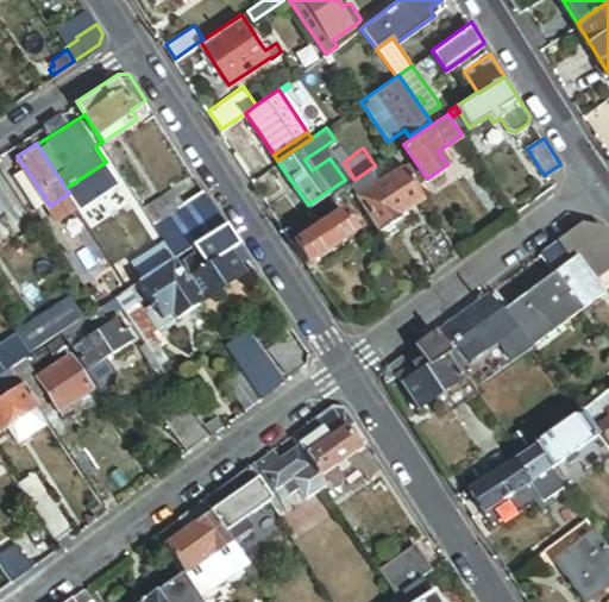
[(402,163),(394,151),(375,165),(355,180),(340,190),(352,209),(363,202),(357,193),(402,163)]
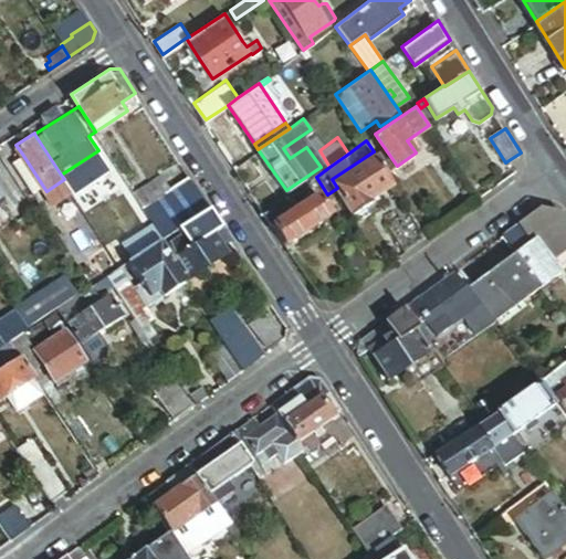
[(394,183),(374,151),(332,179),(337,188),(353,212),(373,200),(371,198),(394,183)]
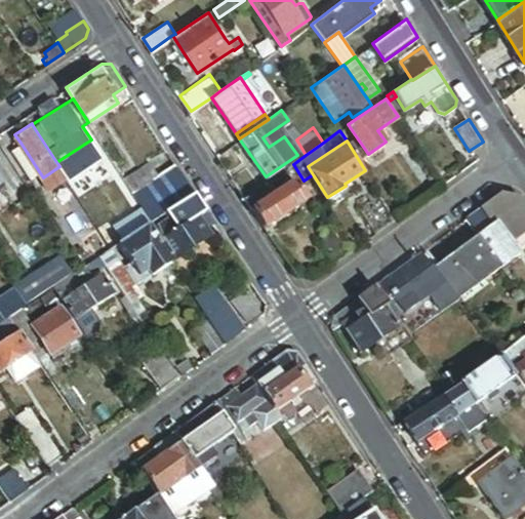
[(39,171),(21,143),(12,148),(31,176),(39,171)]
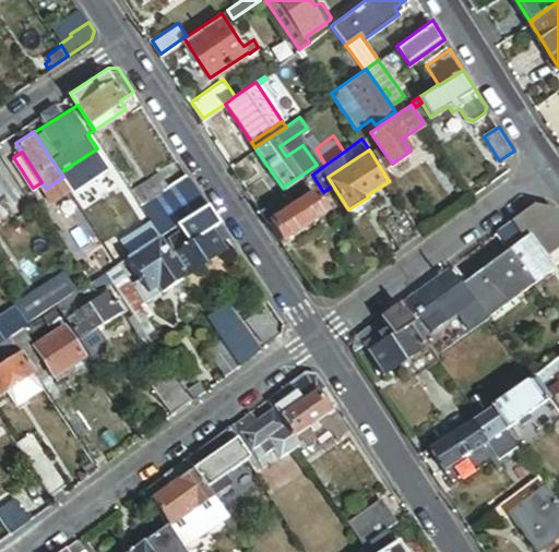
[(158,168),(131,187),(141,201),(168,182),(158,168)]
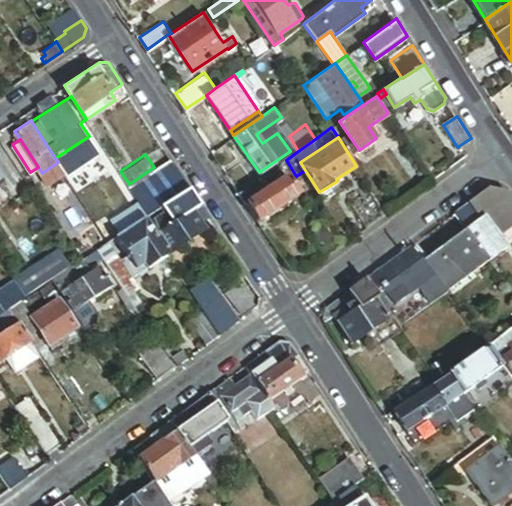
[(189,186),(170,157),(154,167),(129,184),(139,200),(148,213),(189,186)]
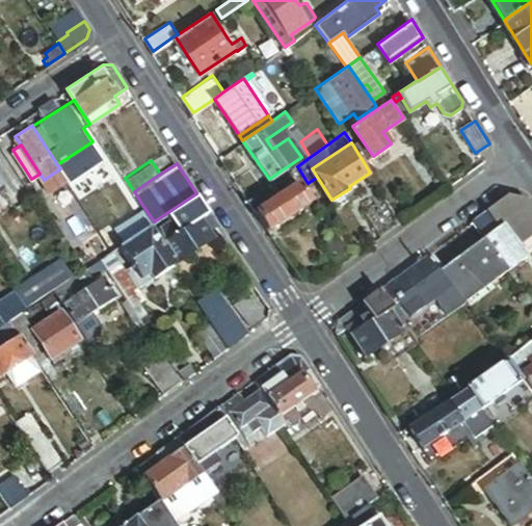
[(272,199),(257,209),(269,229),(312,201),(299,182),(282,193),(280,189),(270,194),(272,199)]
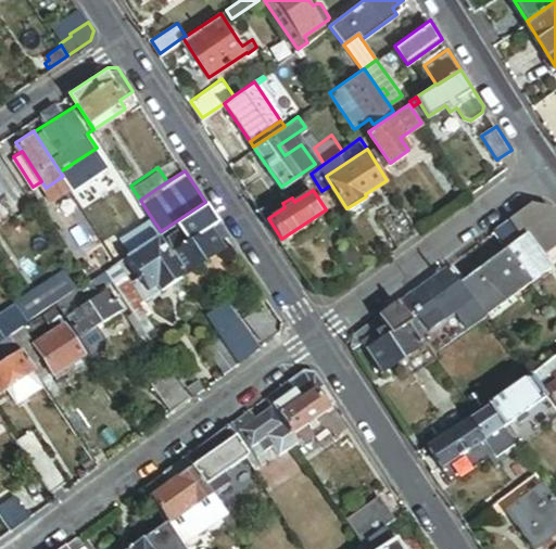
[(531,201),(494,228),(506,245),(530,279),(548,264),(539,251),(534,243),(552,231),(544,221),(555,213),(551,205),(531,201)]
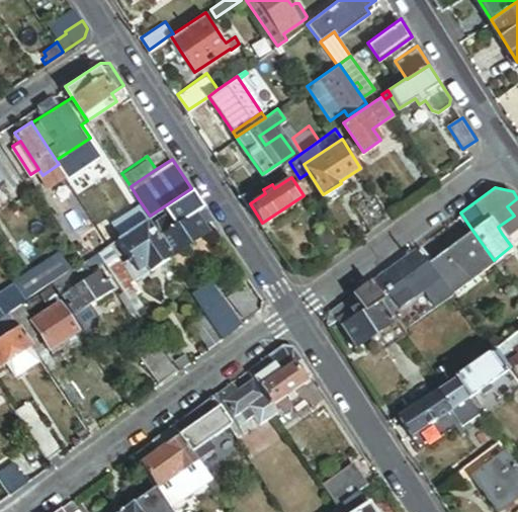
[(210,217),(191,188),(150,216),(145,220),(168,255),(207,229),(202,222),(210,217)]
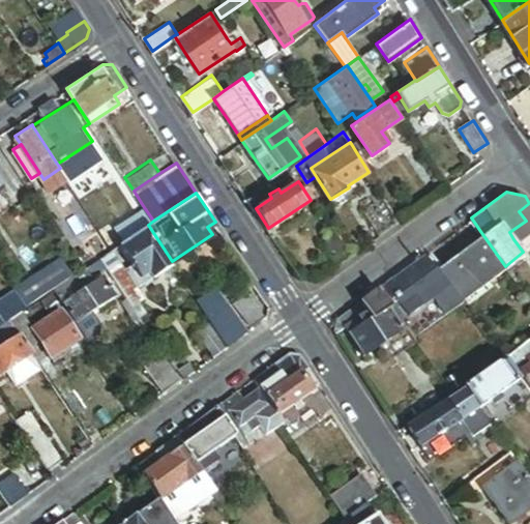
[(379,234),(400,219),(382,193),(361,207),(379,234)]
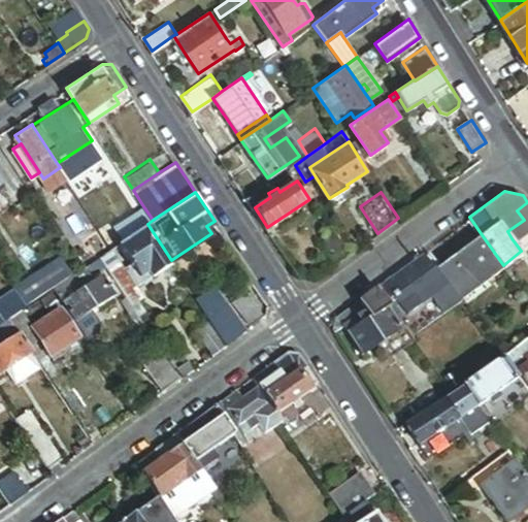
[(527,226),(527,202),(517,210),(524,220),(507,231),(512,238),(527,226)]
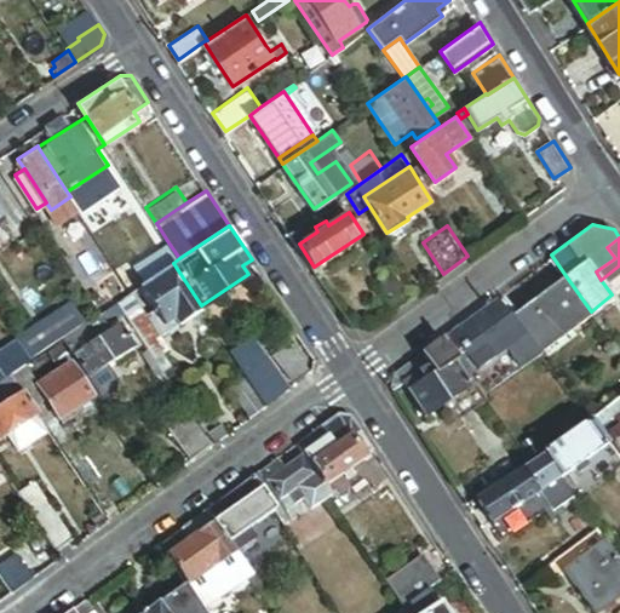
[(173,263),(179,258),(168,242),(145,258),(156,274),(173,263)]
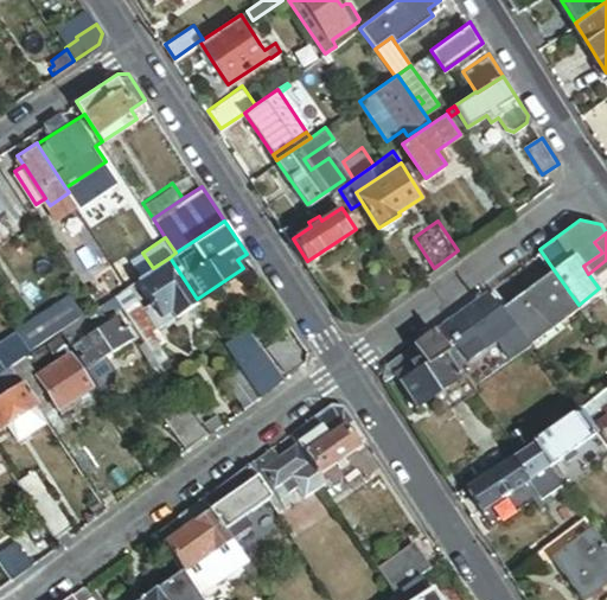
[(153,268),(142,253),(132,260),(142,275),(153,268)]
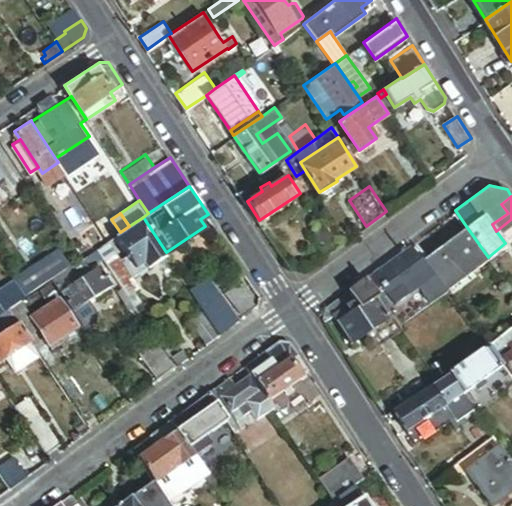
[(166,252),(143,217),(129,226),(120,232),(108,240),(97,247),(122,285),(127,292),(128,293),(131,291),(139,286),(132,275),(166,252)]
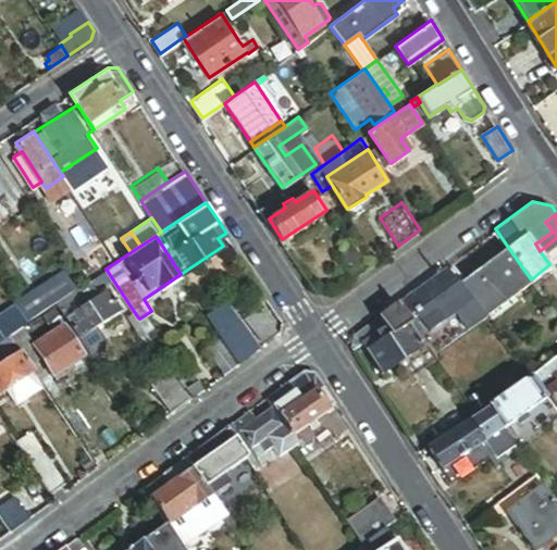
[(106,269),(118,261),(102,237),(85,248),(101,272),(106,269)]
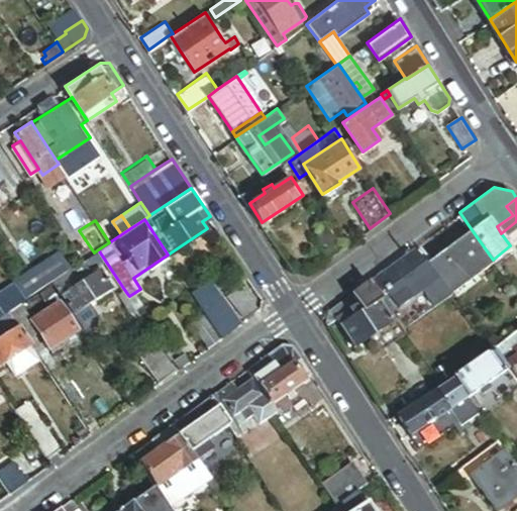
[(331,257),(344,246),(327,220),(313,229),(331,257)]
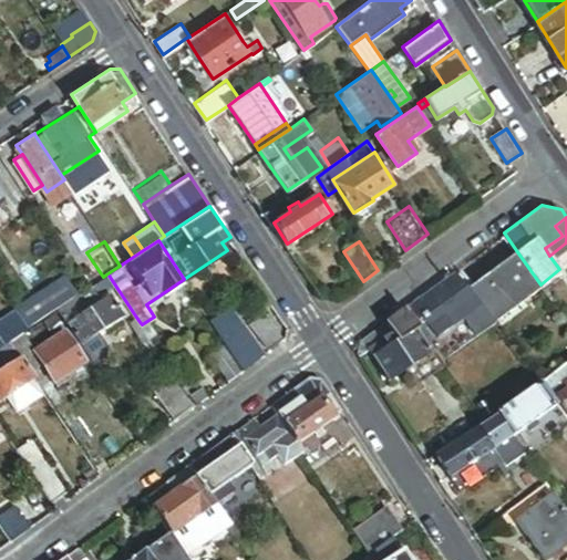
[(540,284),(516,250),(468,286),(481,302),(493,319),(540,284)]
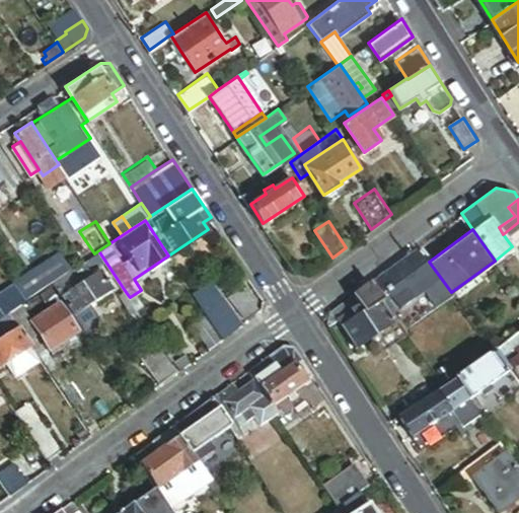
[(57,251),(44,232),(38,236),(51,255),(57,251)]
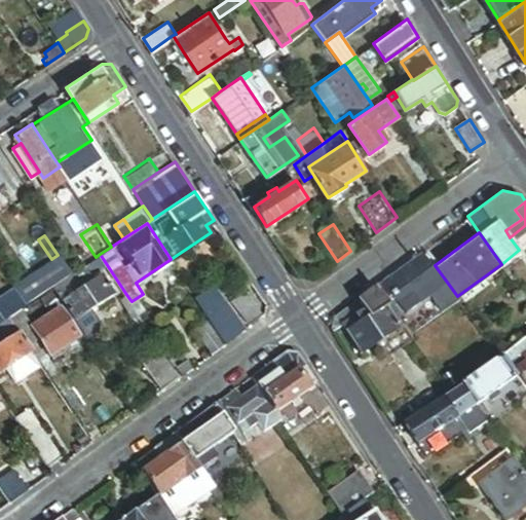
[(435,265),(422,249),(381,279),(405,310),(446,281),(435,265)]
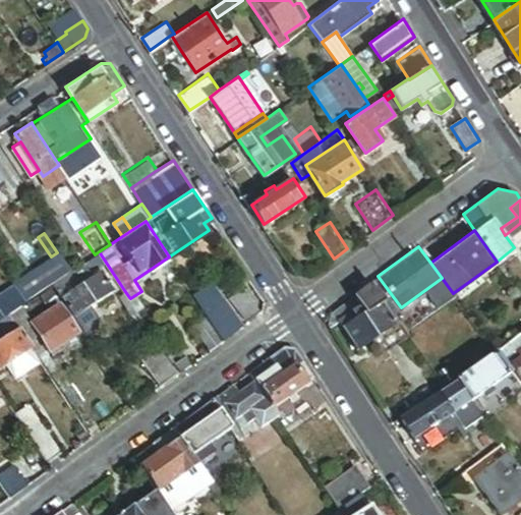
[(57,252),(51,256),(14,281),(15,283),(25,298),(68,270),(57,252)]
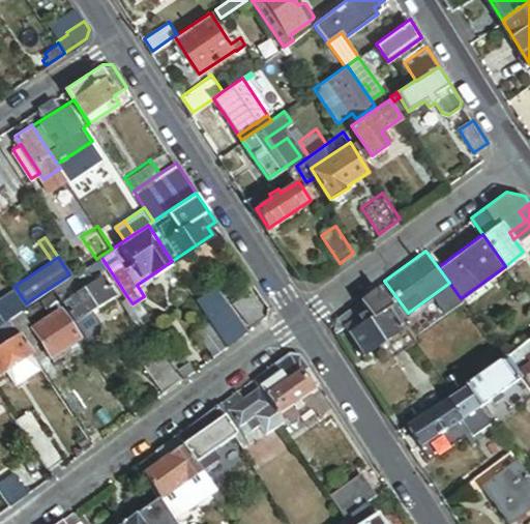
[(95,260),(55,287),(86,338),(99,328),(102,322),(92,308),(116,292),(95,260)]
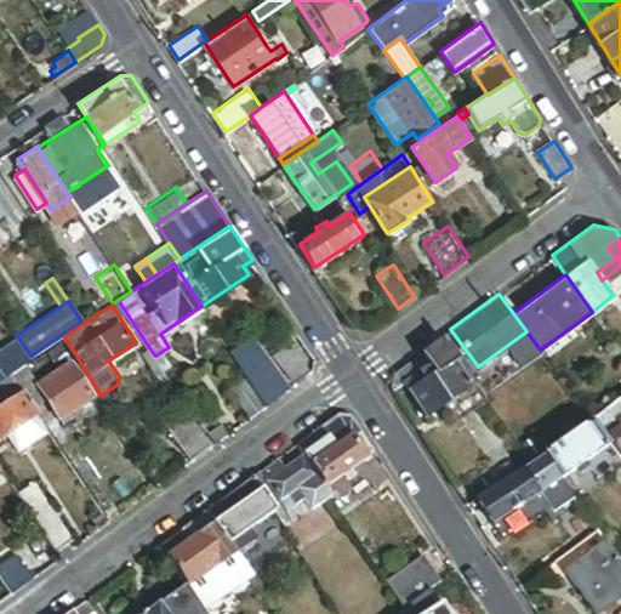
[(478,367),(450,329),(443,335),(459,358),(469,373),(478,367)]
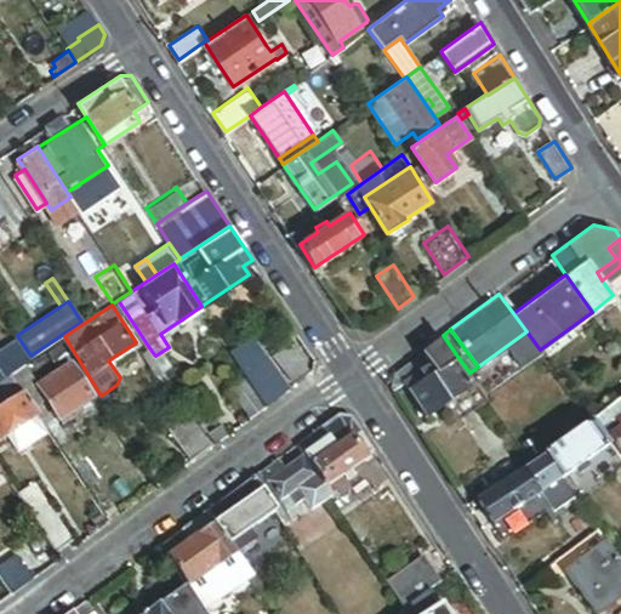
[(231,351),(246,376),(265,404),(289,387),(256,335),(231,351)]
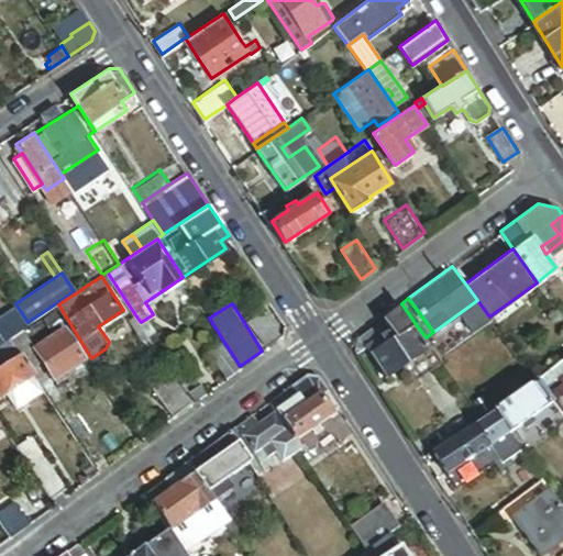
[(416,324),(401,303),(356,336),(355,349),(356,351),(366,344),(385,375),(427,347),(412,326),(416,324)]
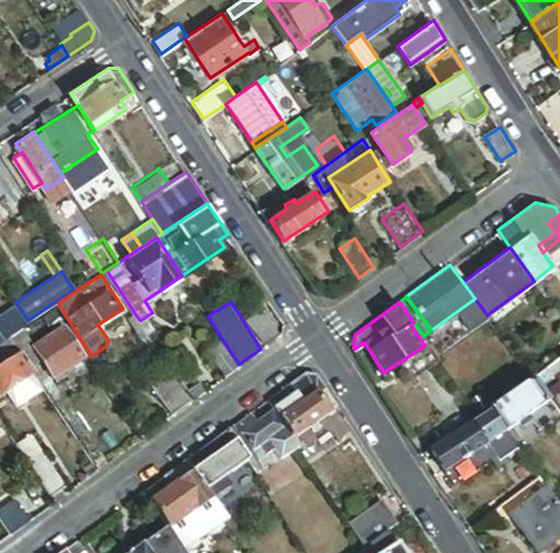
[(18,327),(27,320),(16,304),(0,315),(0,341),(12,333),(11,332),(19,328),(18,327)]
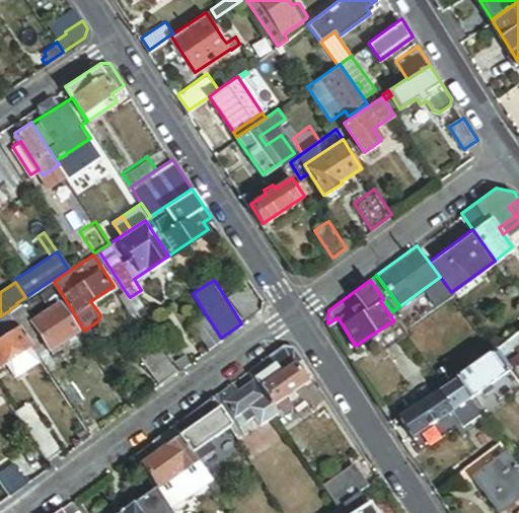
[(57,293),(51,283),(42,289),(48,299),(57,293)]
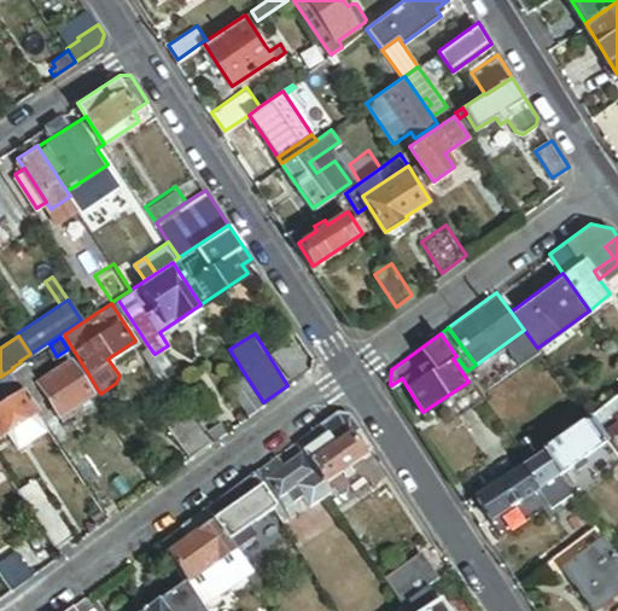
[(309,367),(292,338),(274,348),(293,377),(309,367)]
